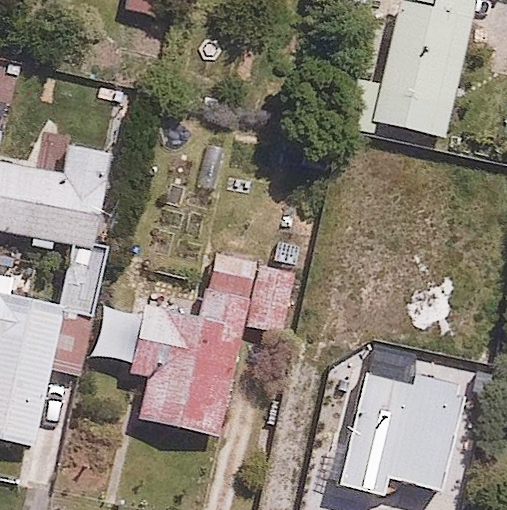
[(165,22),(168,0),(131,0),(129,17),(165,22)]
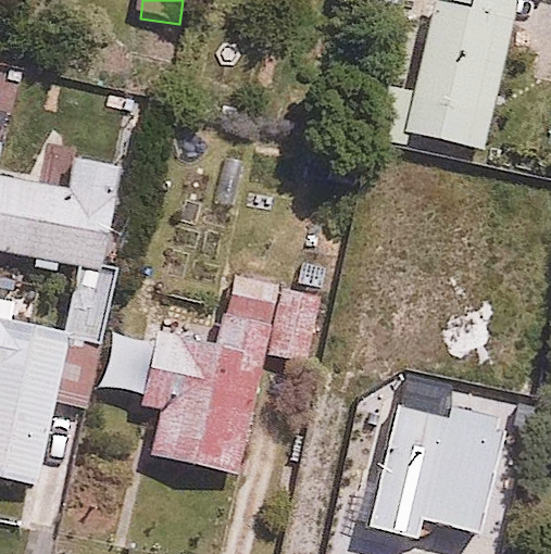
[(413,0),(387,128),(486,148),(515,0),(413,0)]
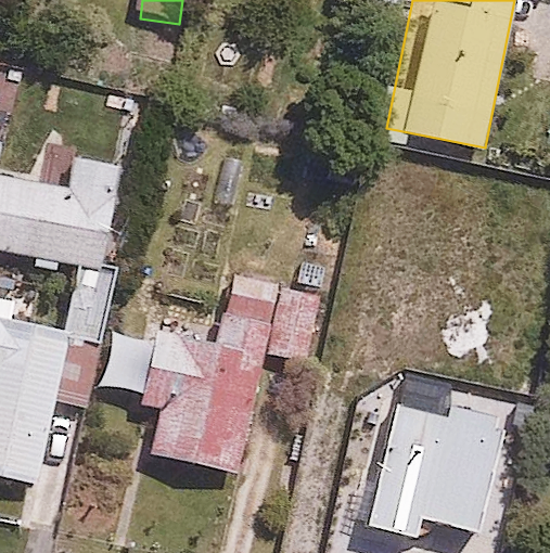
[(0,244),(105,262),(122,169),(46,156),(41,178),(0,170),(0,244)]
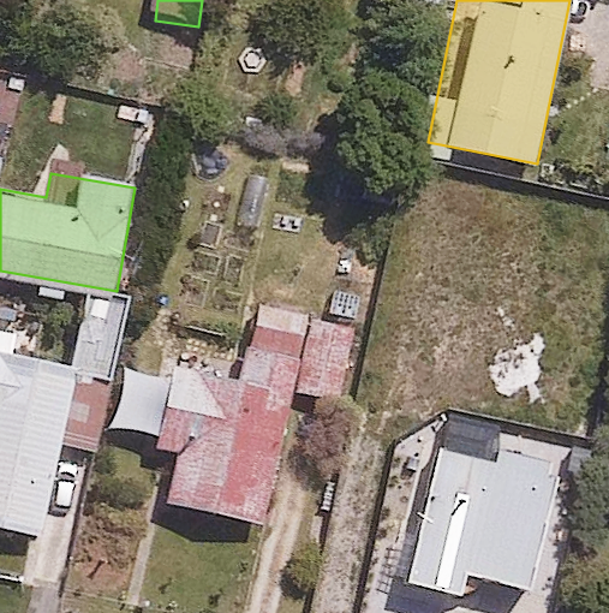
[(65,358),(0,345),(0,531),(42,541),(61,441),(105,450),(133,307),(77,296),(65,358)]
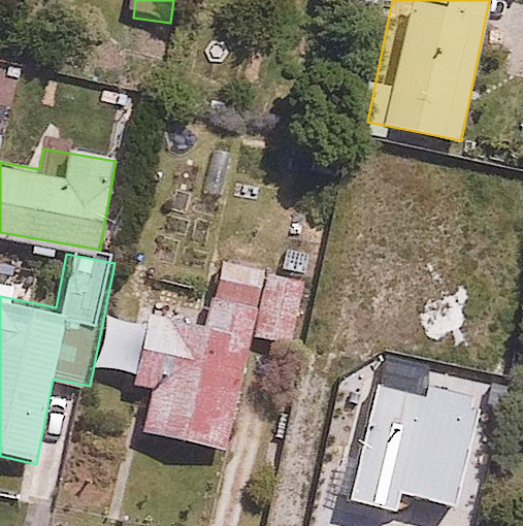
[(146,323),(113,316),(102,367),(135,374),(133,383),(161,390),(152,432),(228,449),(254,332),(291,340),(297,317),(305,277),(217,258),(204,311),(152,300),(146,323)]
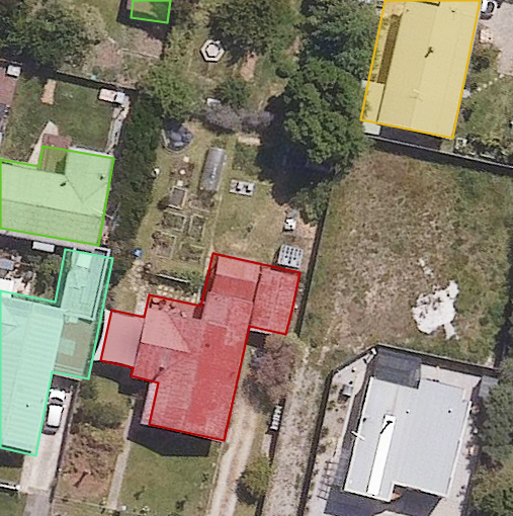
[(467,440),(486,444),(497,397),(479,392),(494,330),(451,320),(440,366),(421,362),(416,388),(356,373),(329,489),(390,503),(393,488),(453,502),(467,440)]
